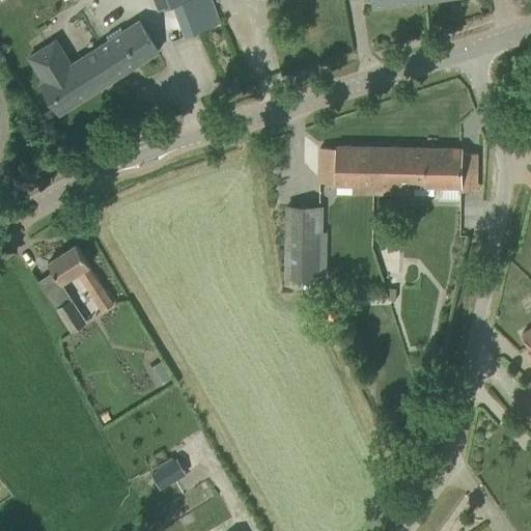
[(46,46),(29,55),(45,80),(42,82),(49,94),(60,113),(157,52),(146,34),(139,22),(122,31),(120,27),(106,36),(108,39),(66,66),(51,42),(46,46)]
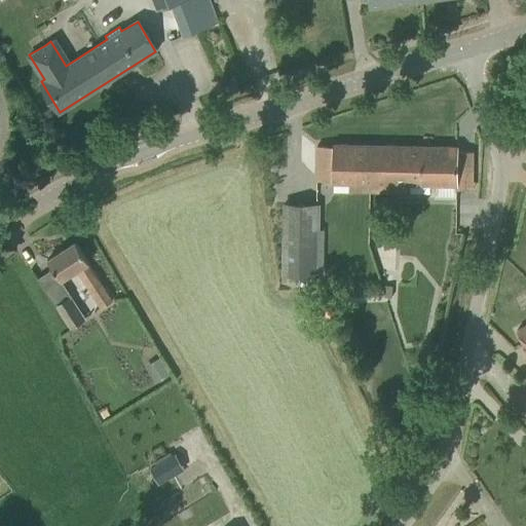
[(349,193),(370,193),(371,145),(333,144),(333,146),(317,146),(316,182),(332,182),(332,184),(349,185),(349,193)]
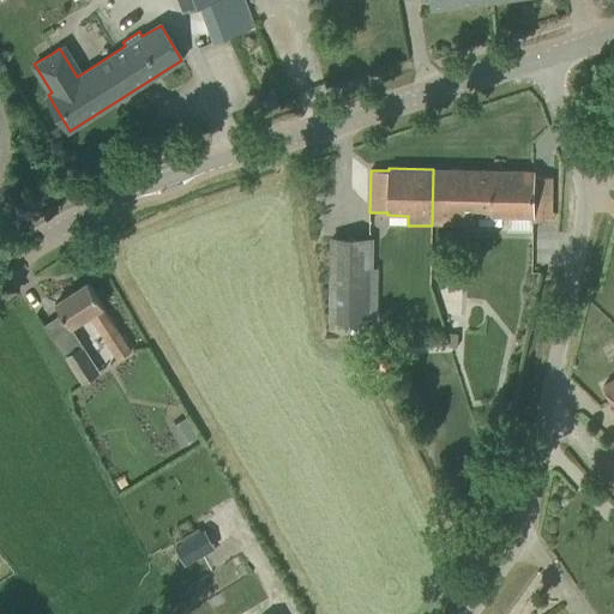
[(433,169),(432,226),(476,227),(476,216),(534,216),(534,172),(433,169)]
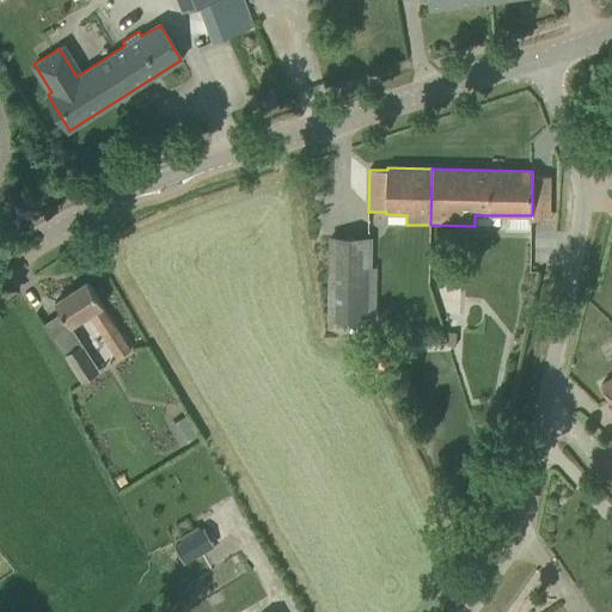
[(373,268),(374,239),(336,238),(335,320),(377,322),(378,268),(373,268)]
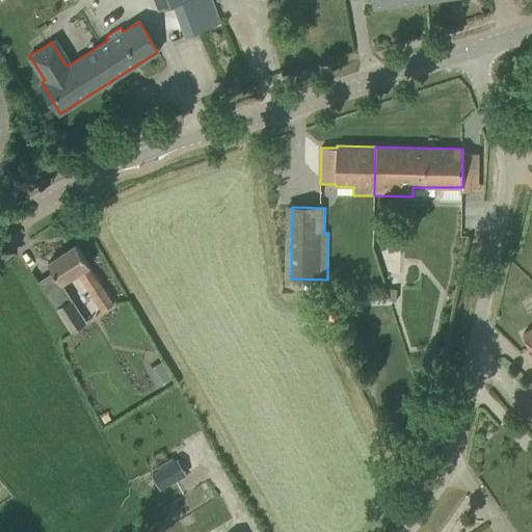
[(77,273),(102,312),(114,303),(89,265),(76,244),(48,262),(61,284),(77,273)]
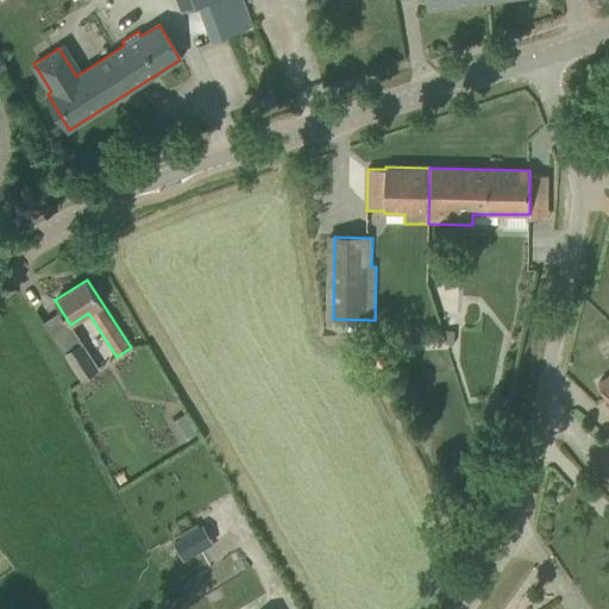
[(66,353),(83,381),(99,371),(81,344),(66,353)]
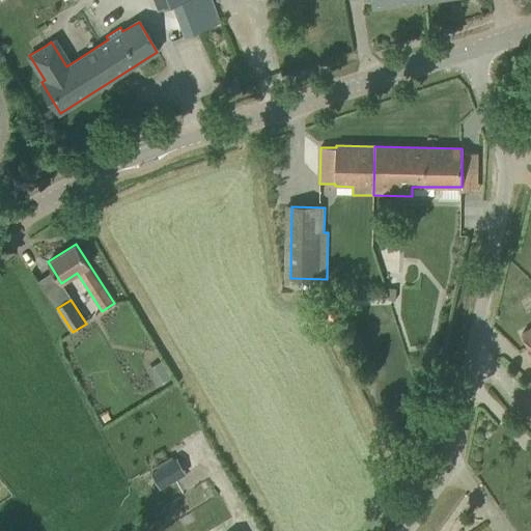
[(530,328),(522,334),(530,350),(530,328)]
